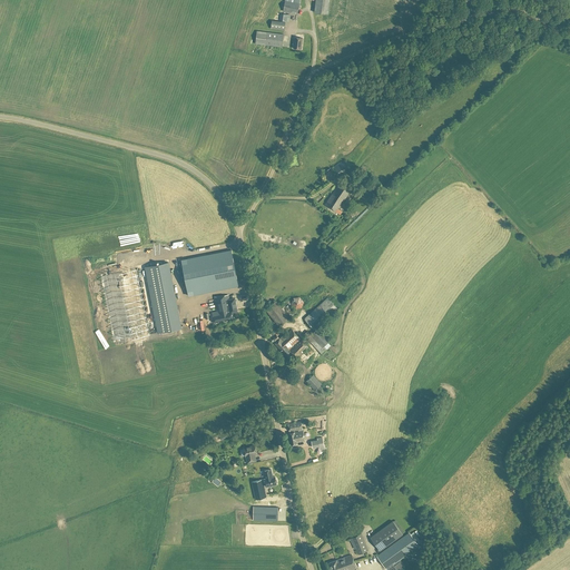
[(285,0),(285,1),(283,11),(298,15),(300,5),(300,0),(285,0)]
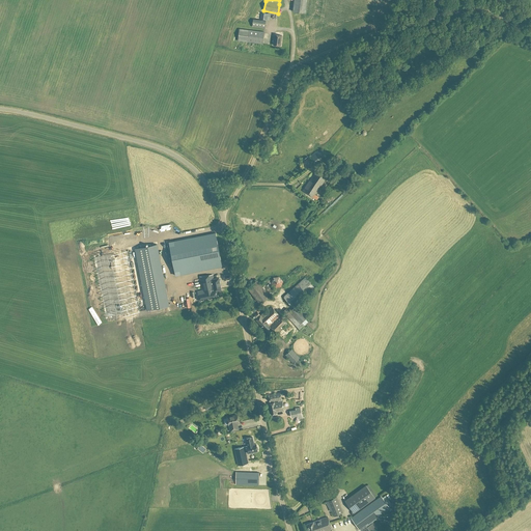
[(306,14),(307,0),(294,0),(292,11),(306,14)]
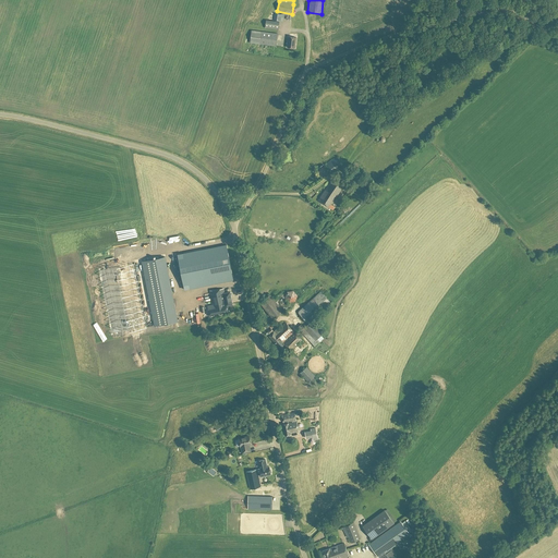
[(265,28),(279,29),(280,22),(266,20),(265,28)]
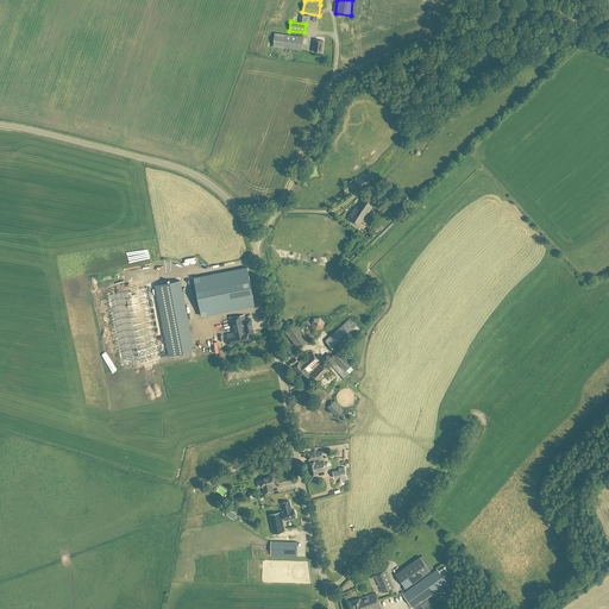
[(301,50),(303,37),(275,33),(272,46),(301,50)]
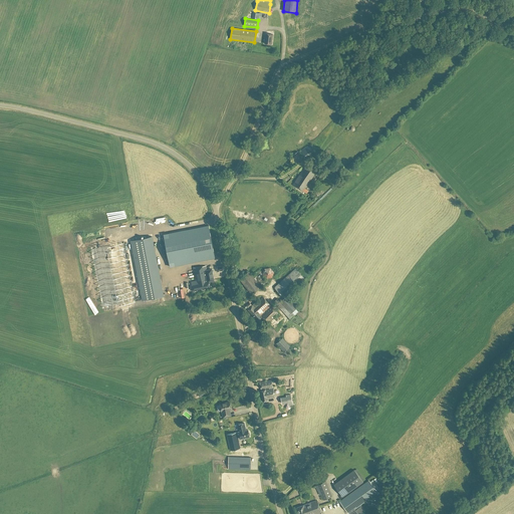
[(266,33),(265,43),(272,44),(273,34),(266,33)]
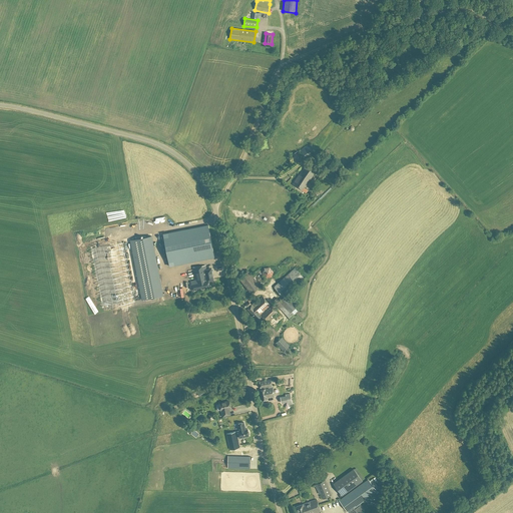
[(354,105),(351,108),(343,114),(346,119),(354,112),(357,108),(354,105)]
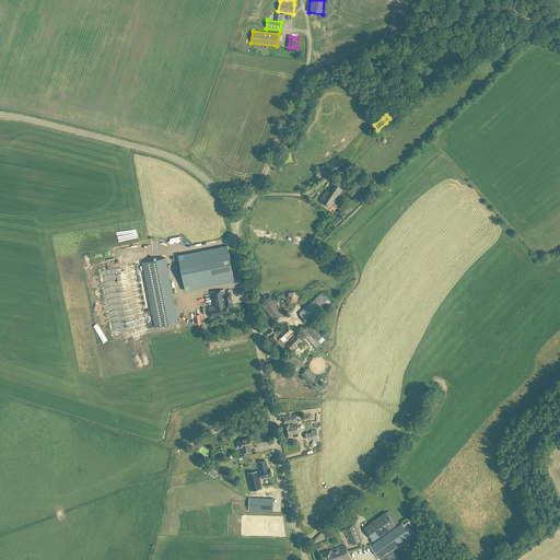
[(339,156),(336,159),(327,164),(333,173),(340,166),(340,165),(342,163),(339,156)]
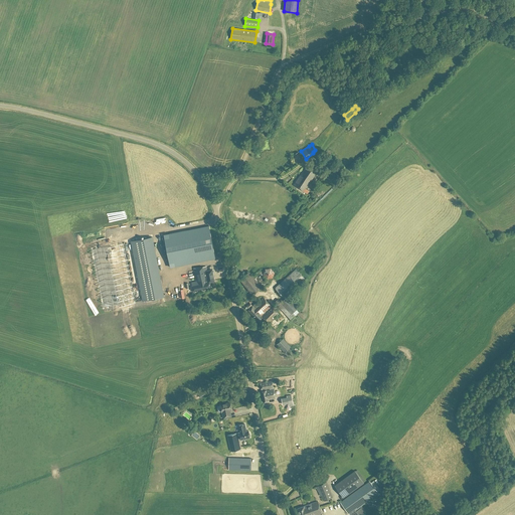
[(299,163),(304,159),(299,152),(294,155),(299,163)]
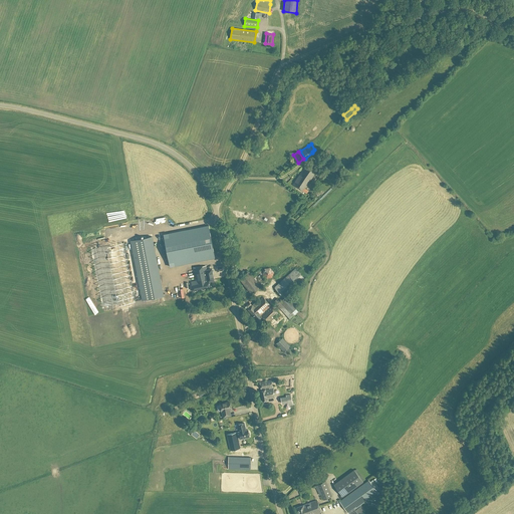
[(307,194),(309,191),(305,189),(316,172),(306,166),(293,185),(307,194)]
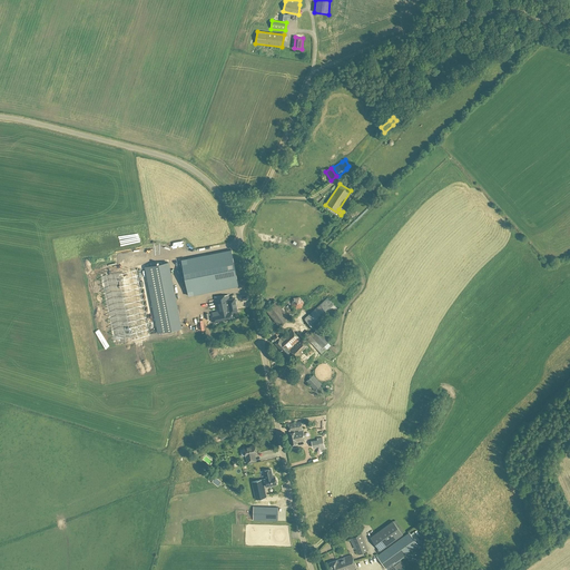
[(182,259),(188,295),(238,286),(232,251),(182,259)]
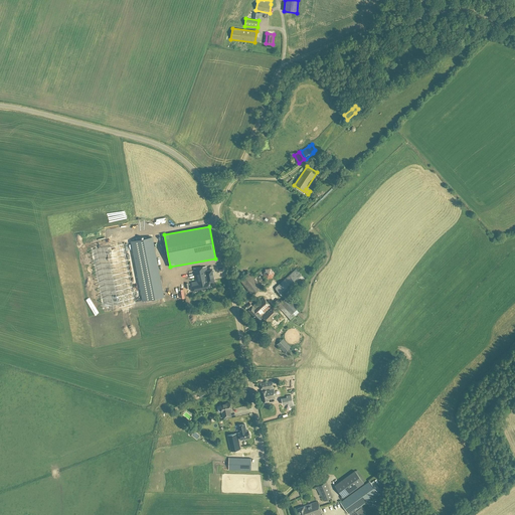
[(131,241),(142,301),(163,297),(151,237),(131,241)]
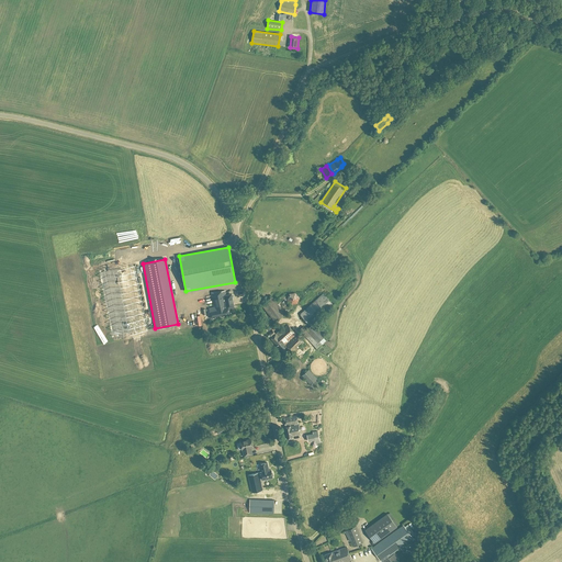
[(135,265),(100,271),(113,336),(148,329),(135,265)]
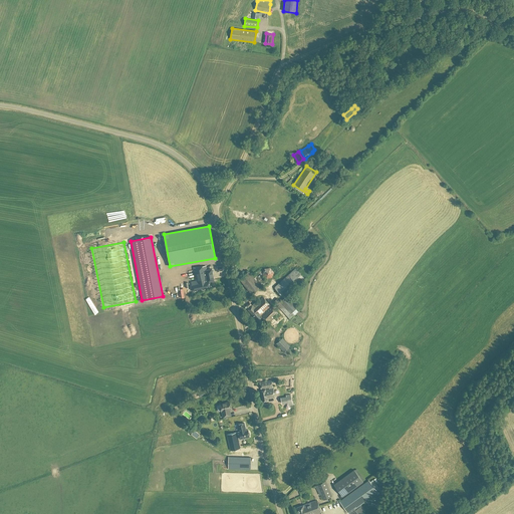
[(210,281),(214,281),(212,269),(207,270),(206,266),(195,269),(197,281),(193,282),(193,285),(194,290),(211,287),(210,281)]
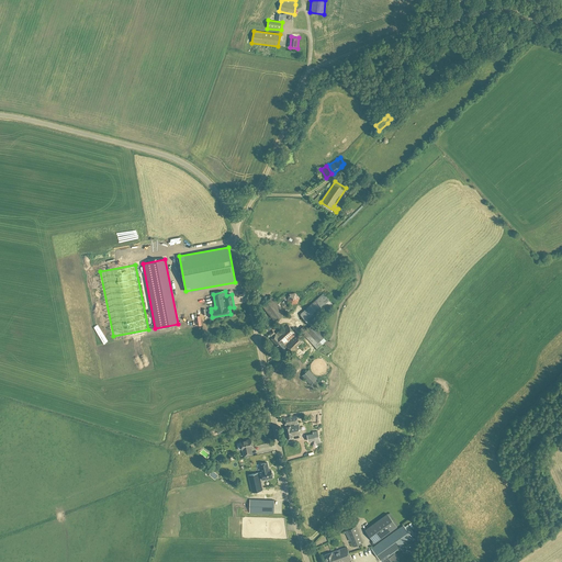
[(295,292),(289,293),(288,300),(292,305),(298,304),(300,298),(295,292)]
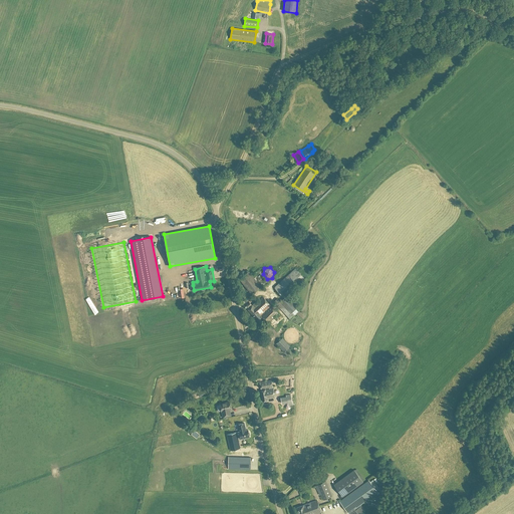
[(299,306),(288,294),(305,279),(295,268),(274,287),(284,298),(281,301),(278,298),(274,301),(290,319),(298,311),(296,309),(299,306)]
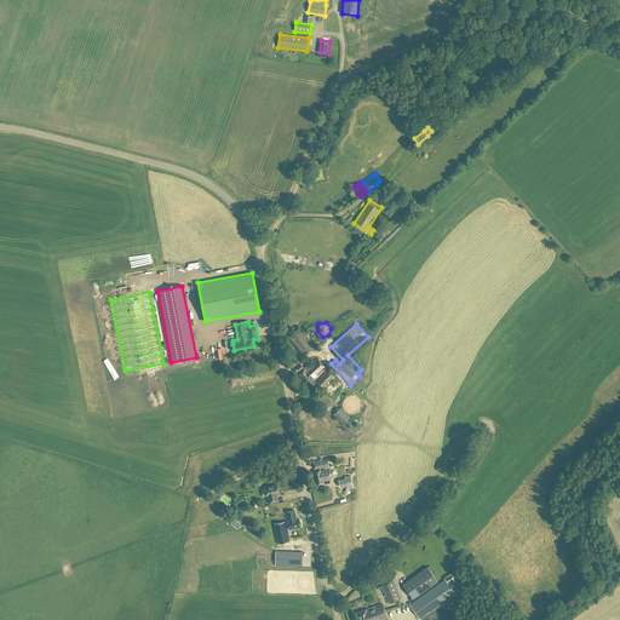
[(315,346),(300,327),(288,336),(304,355),(315,346)]
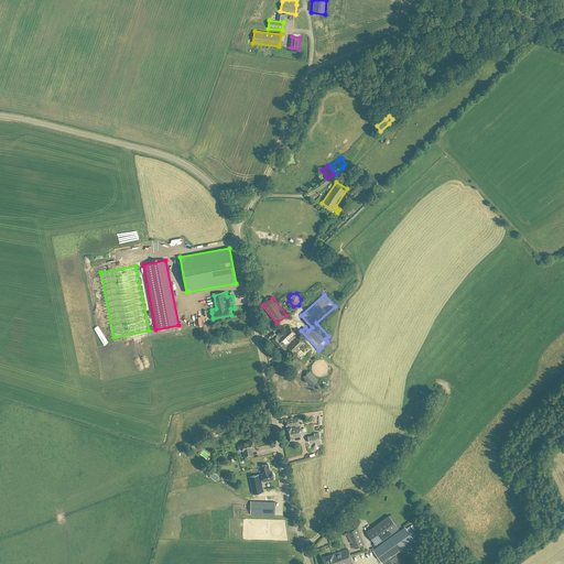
[(282,332),(282,331),(272,339),(281,349),(290,340),(292,343),(299,336),(289,326),(282,332)]
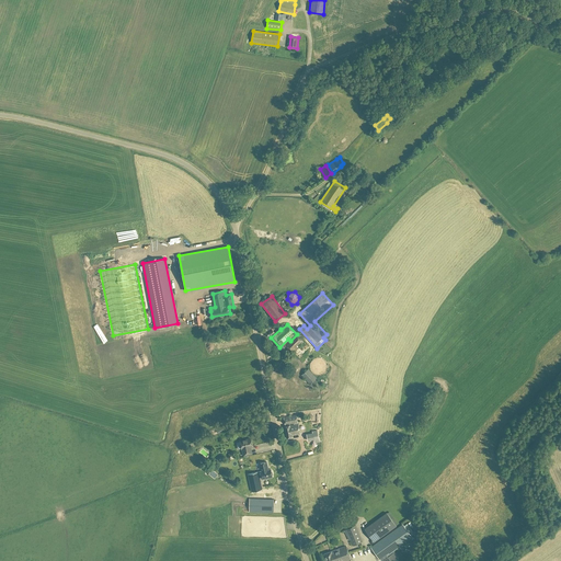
[(288,339),(279,347),(283,351),(287,346),(293,352),(304,342),(297,334),(290,341),(288,339)]
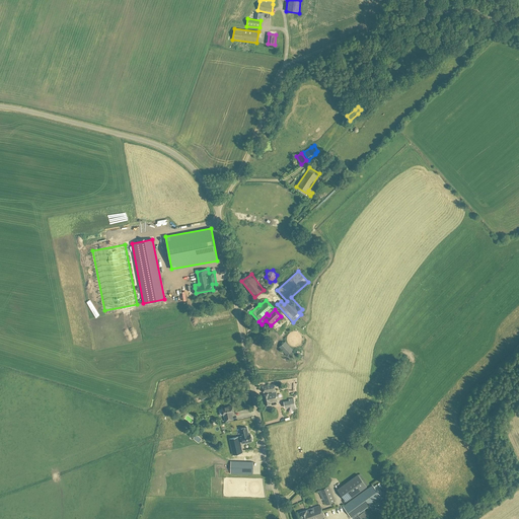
[(285,341),(279,347),(287,356),(293,350),(285,341)]
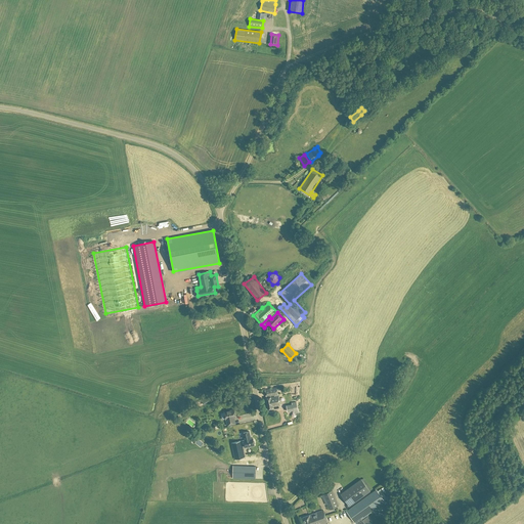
[(266,398),(265,398),(267,409),(272,408),(271,406),(275,405),(275,406),(279,405),(278,396),(270,397),(269,396),(277,394),(276,388),(264,390),(265,397),(266,396),(266,398)]
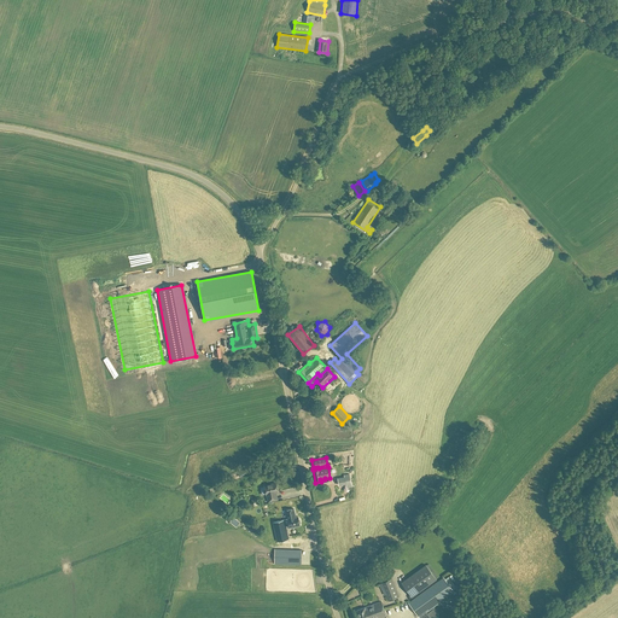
[(344,477),(338,478),(339,485),(345,484),(347,487),(351,485),(350,474),(344,476),(344,477)]
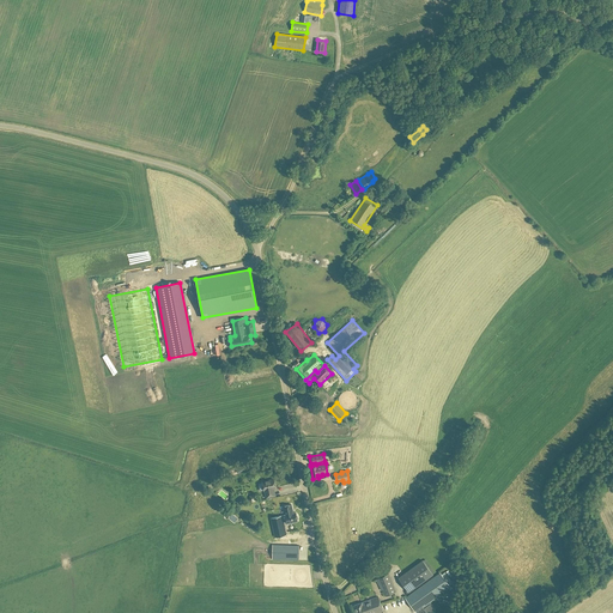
[(275,487),(273,480),(261,483),(263,491),(265,490),(266,498),(274,496),(273,489),(275,487)]
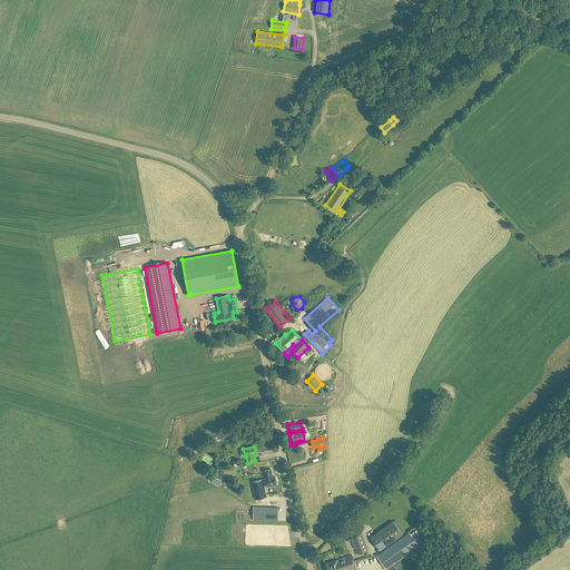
[(186,463),(196,472),(198,469),(188,461),(186,463)]
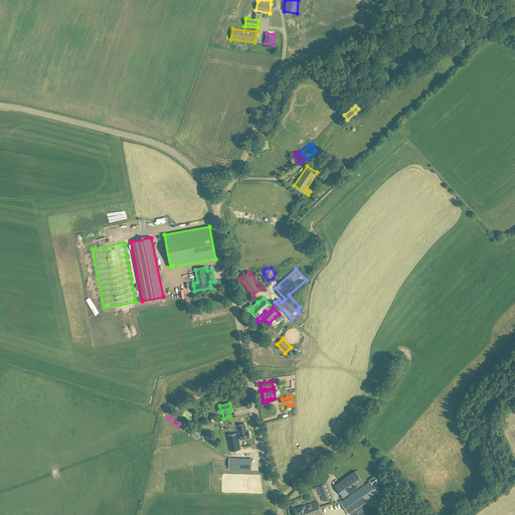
[(237,434),(238,437),(239,440),(249,438),(249,437),(249,436),(249,433),(248,433),(248,431),(245,432),(244,428),(245,428),(244,423),(237,425),(239,433),(237,434)]
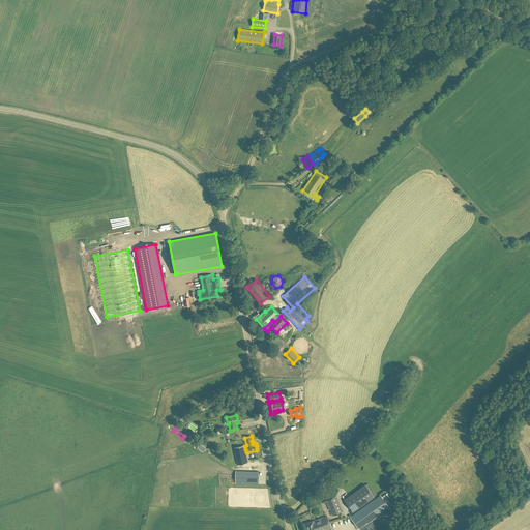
[(245,449),(244,446),(237,447),(234,448),(237,465),(247,463),(244,449),(245,449)]
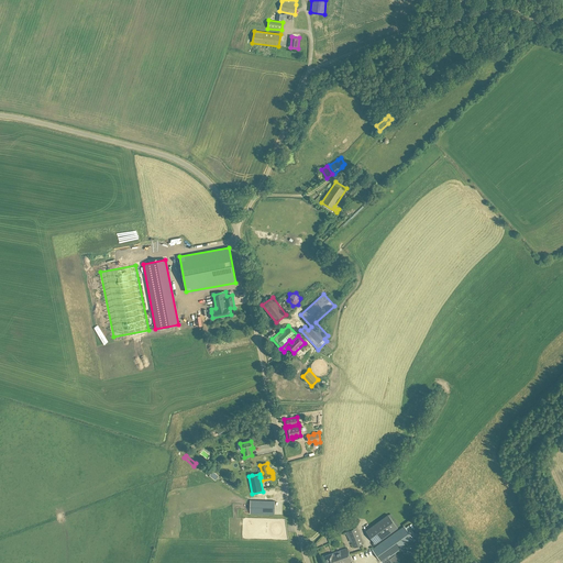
[(251,500),(251,514),(275,515),(275,501),(251,500)]
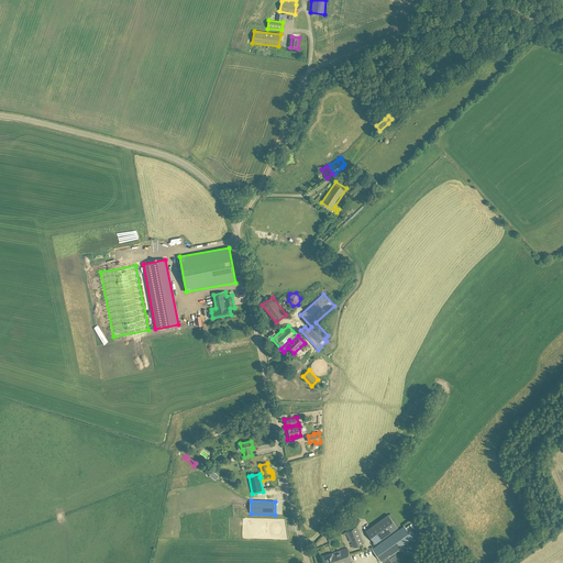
[(375,544),(398,528),(388,515),(365,530),(375,544)]
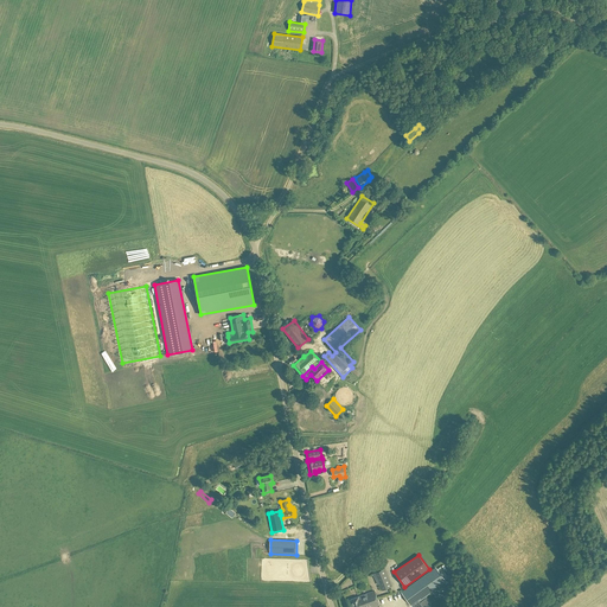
[(411,606),(446,582),(435,567),(401,592),(411,606)]
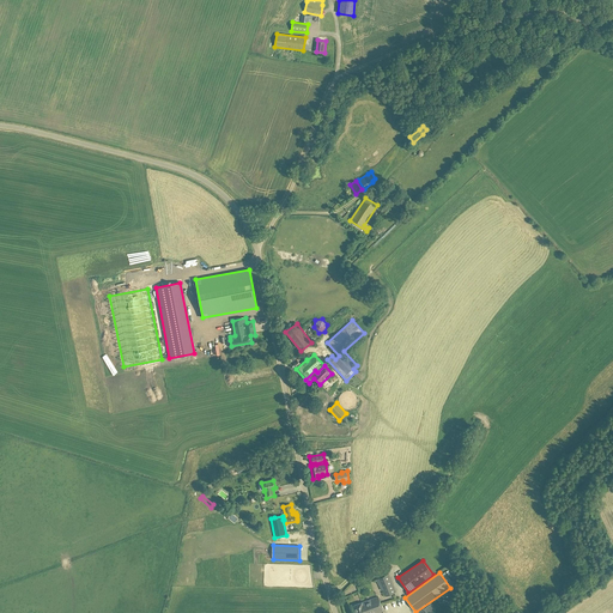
[(389,574),(380,578),(376,580),(378,584),(382,590),(383,590),(386,596),(396,592),(389,574)]
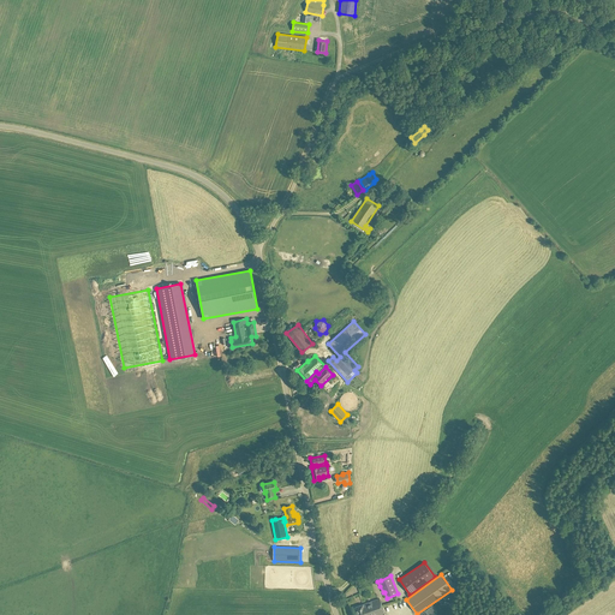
[(365,611),(382,605),(380,598),(356,607),(357,614),(363,614),(366,614),(365,611)]
